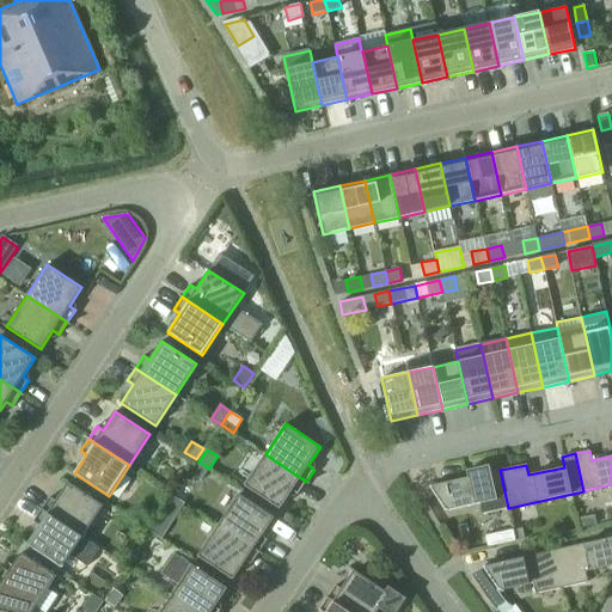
[(298,494),(306,482),(265,454),(244,485),(280,508),(292,490),(298,494)]
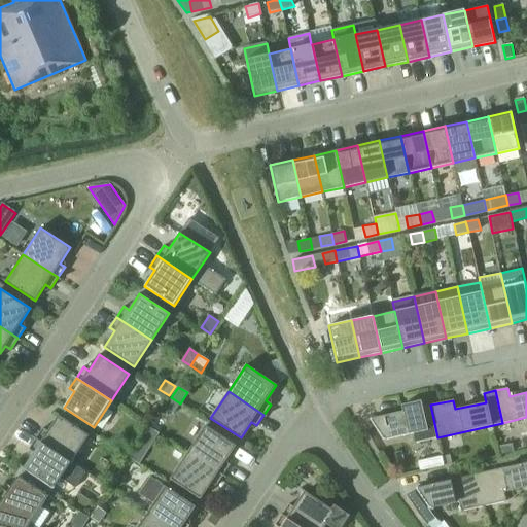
[(174,414),(180,403),(171,397),(165,408),(174,414)]
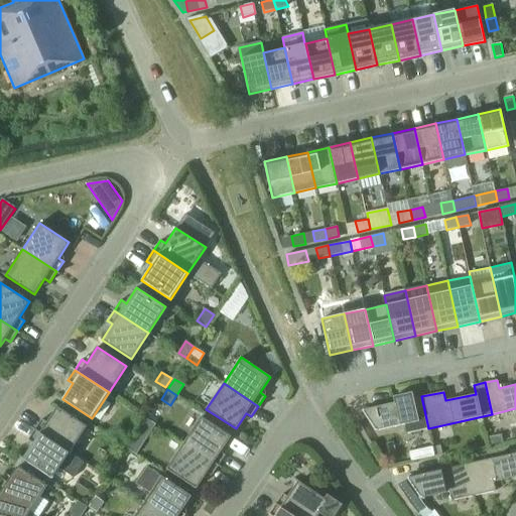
[(428,428),(421,396),(362,410),(375,430),(404,424),(406,433),(428,428)]
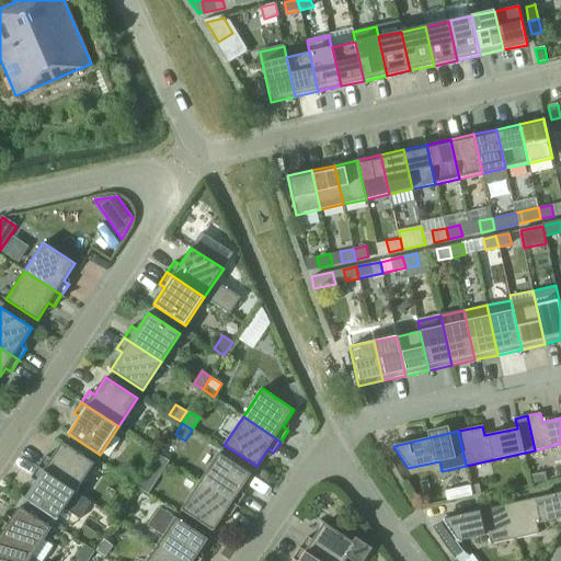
[(45,455),(38,467),(76,492),(94,464),(63,442),(50,459),(45,455)]
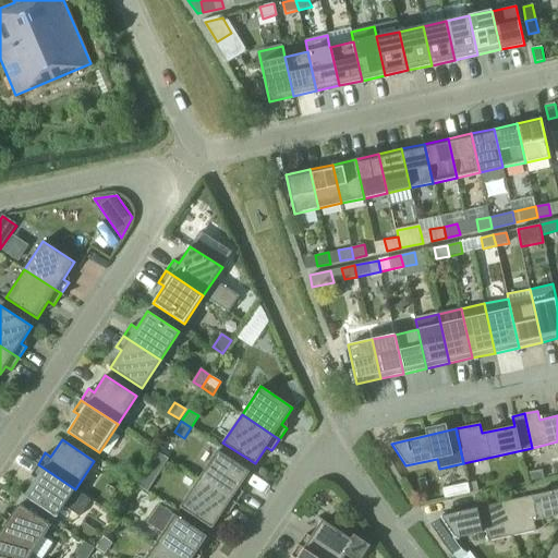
[(217,451),(199,478),(237,504),(244,493),(239,488),(250,472),(217,451)]
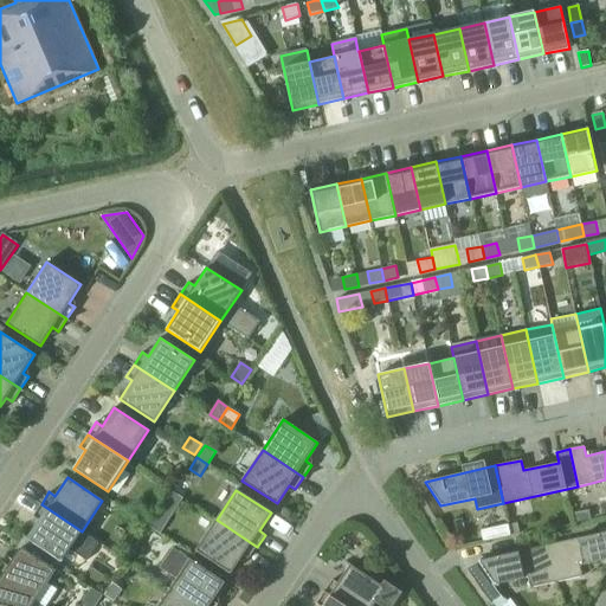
[(162,508),(172,514),(182,498),(173,492),(162,508)]
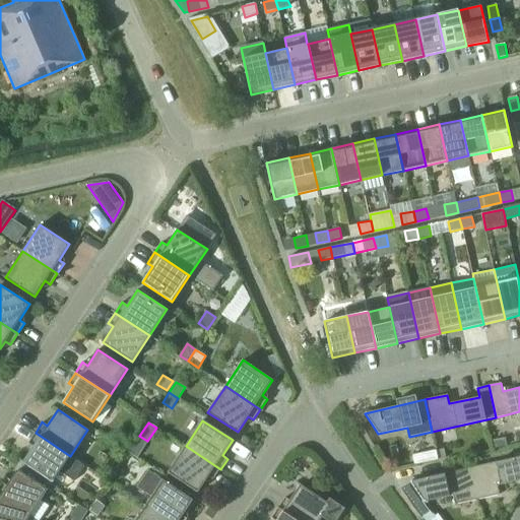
[(53,481),(60,470),(75,479),(84,466),(69,457),(70,456),(36,433),(28,443),(34,447),(22,462),(53,481)]
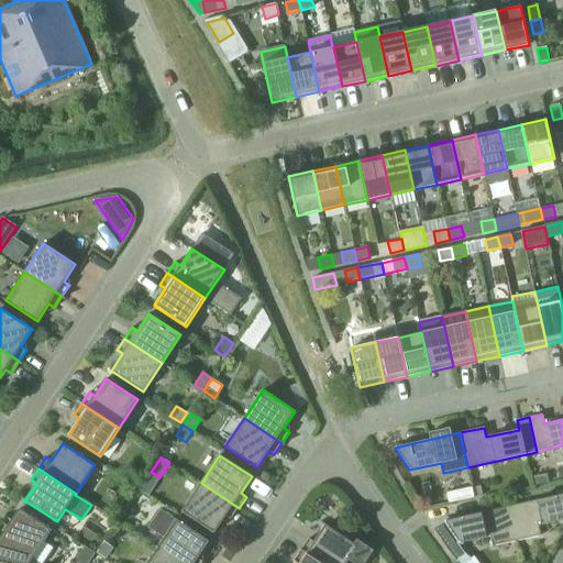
[(549,482),(547,473),(533,476),(536,485),(549,482)]
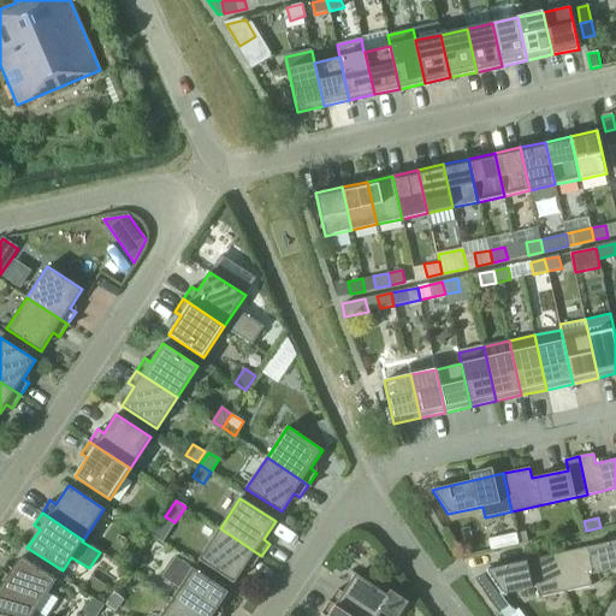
[(261,556),(220,528),(199,560),(235,582),(247,564),(253,568),(261,556)]
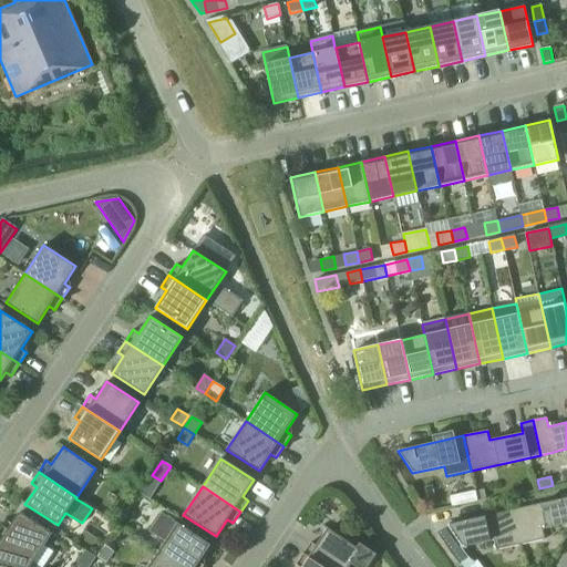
[(484,490),(475,491),(477,501),(477,502),(486,500),(484,490)]
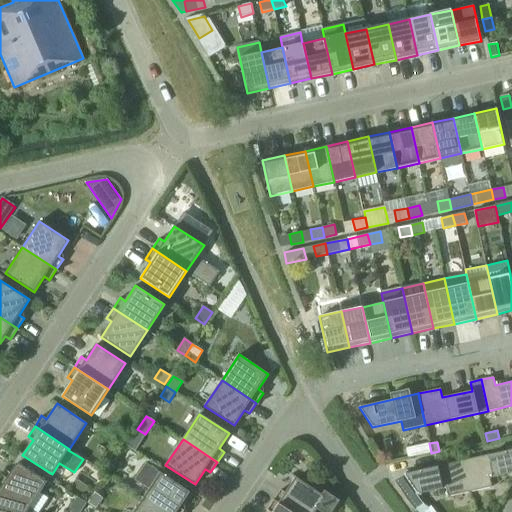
[(429,443),(406,448),(408,457),(431,452),(429,443)]
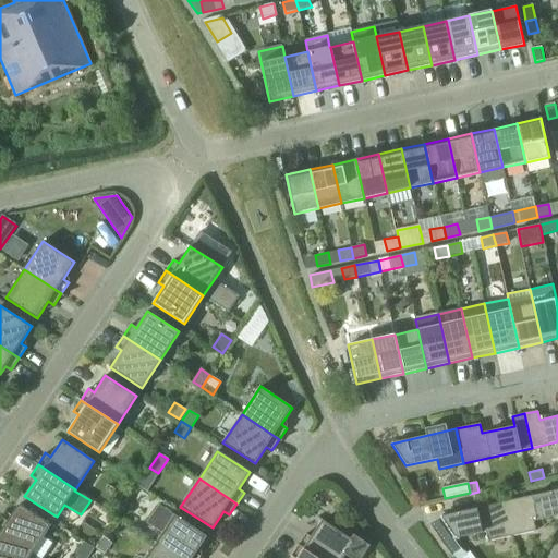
[(557,489),(505,501),(512,536),(536,531),(534,521),(557,514),(557,489)]
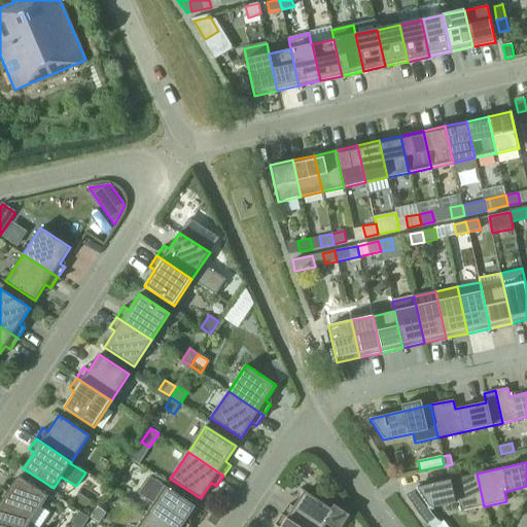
[(477,473),(415,487),(407,495),(427,525),(436,519),(429,508),(459,502),(461,511),(484,506),(477,473)]
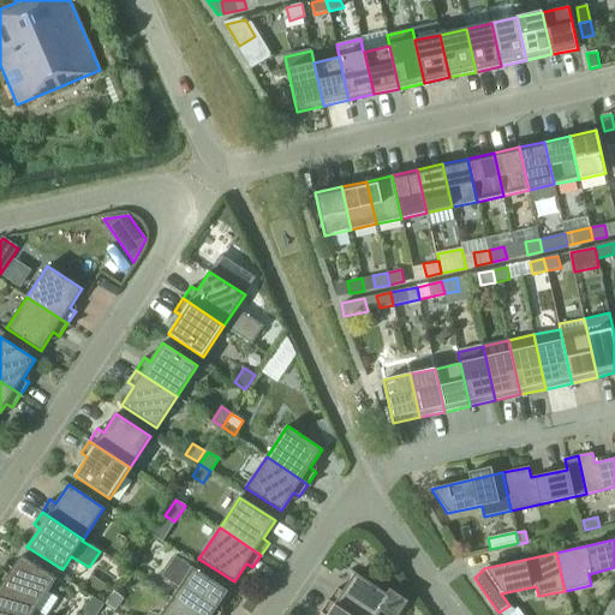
[(3,571),(0,573),(0,586),(35,610),(57,579),(21,556),(9,574),(3,571)]
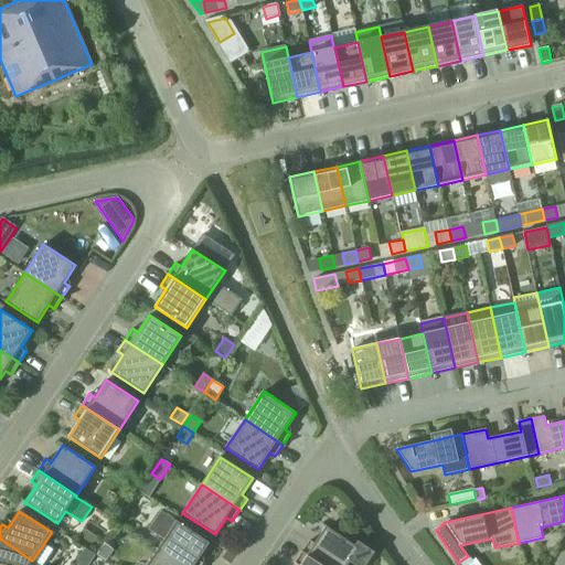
[(210,543),(177,522),(162,512),(150,530),(164,540),(158,550),(181,564),(202,564),(203,564),(198,560),(210,543)]
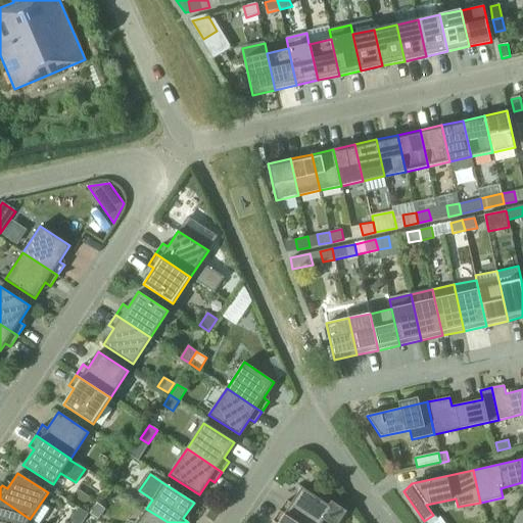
[(287,500),(280,511),(298,522),(321,522),(325,518),(331,522),(338,522),(346,511),(331,501),(328,505),(302,487),(292,504),(287,500)]
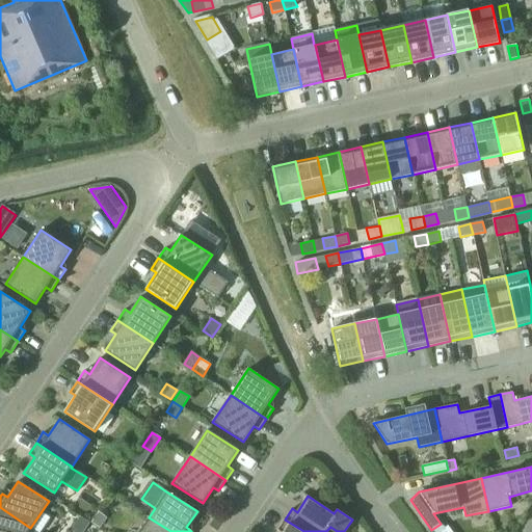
[(27,531),(30,528),(0,507),(0,531),(27,531)]
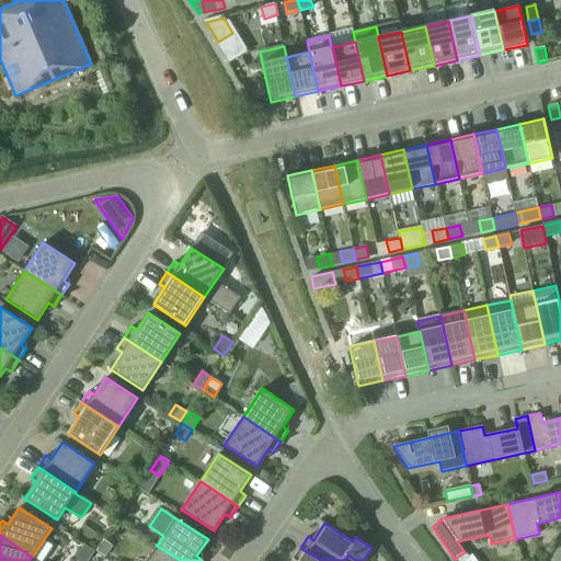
[(106,557),(113,546),(104,539),(96,550),(106,557)]
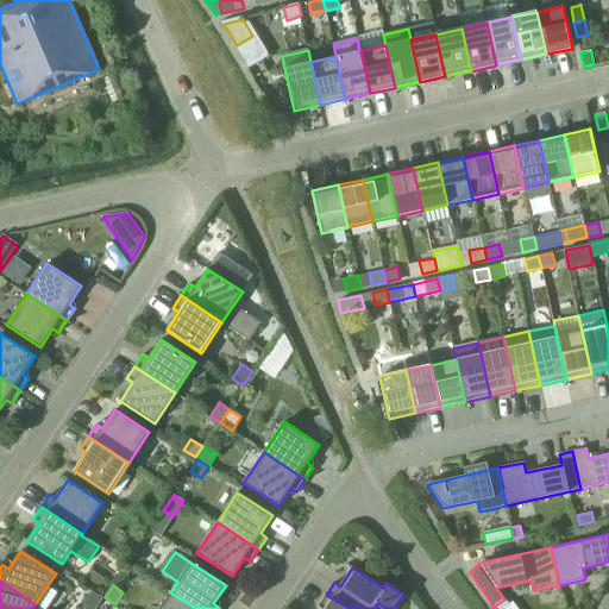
[(92,608),(95,608),(102,598),(92,591),(83,604),(92,608)]
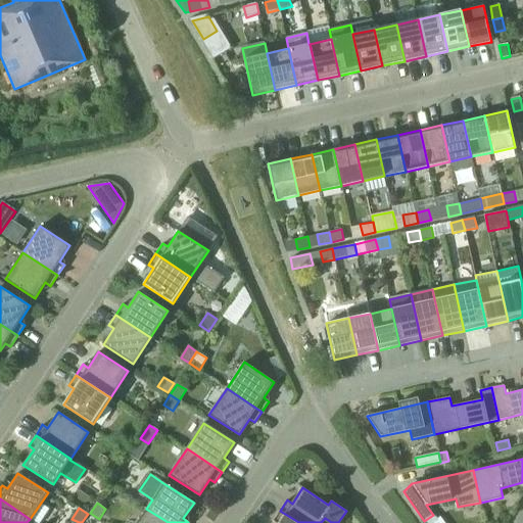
[(168,522),(146,509),(137,522),(168,522)]
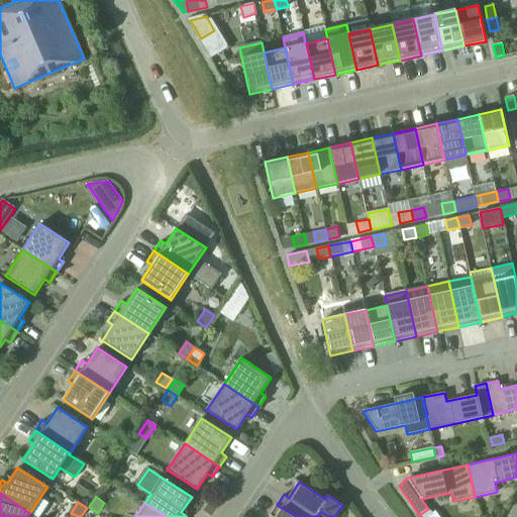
[(295,516),(277,505),(270,515),(272,516),(295,516)]
